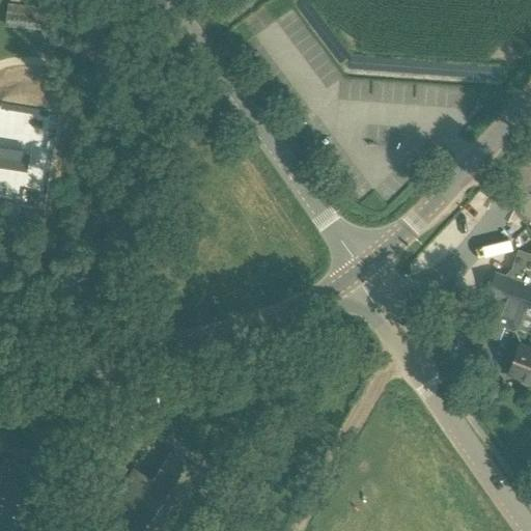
[(9,3),(7,27),(49,31),(52,7),(9,3)]
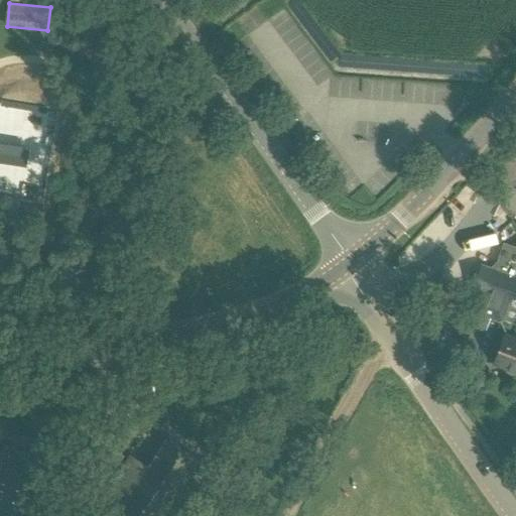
[(476,289),(478,290),(474,299),(473,298),(464,320),(488,330),(493,317),(504,321),(515,289),(515,247),(506,244),(501,258),(505,259),(496,269),(485,265),(476,289)]
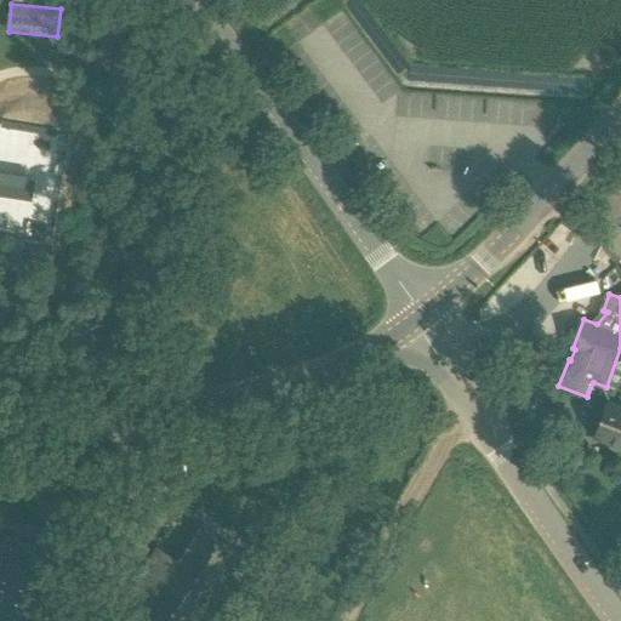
[(620,366),(616,365),(608,388),(617,392),(620,381),(620,366)]
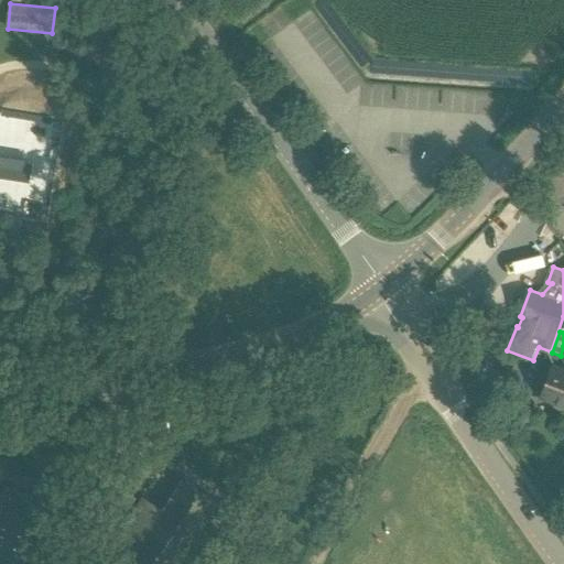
[(563,369),(554,366),(542,398),(563,405),(563,369)]
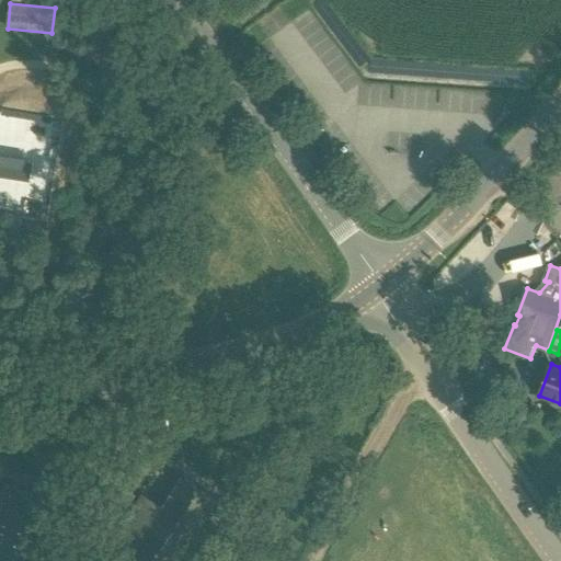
[(183,476),(161,507),(150,524),(186,548),(218,500),(183,476)]
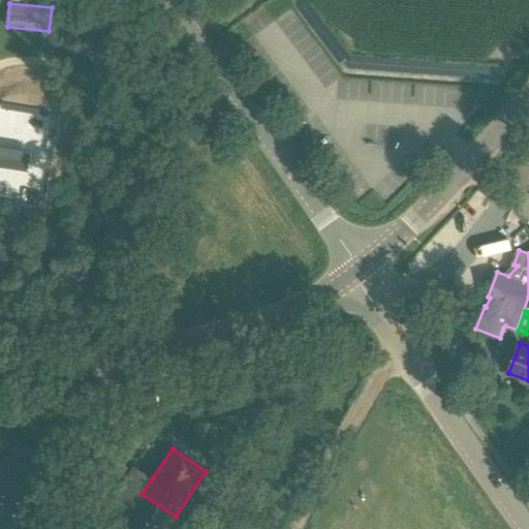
[(142,494),(152,478),(134,467),(103,514),(127,528),(166,528),(176,517),(142,494)]
